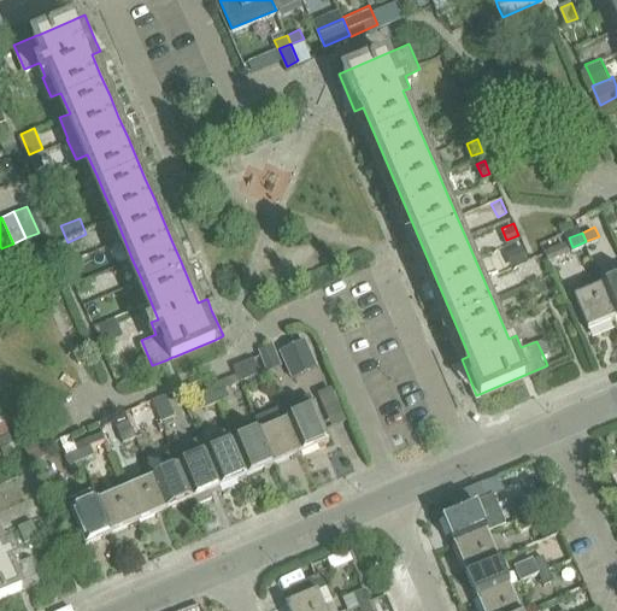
[(564,240),(545,248),(548,257),(568,248),(564,240)]
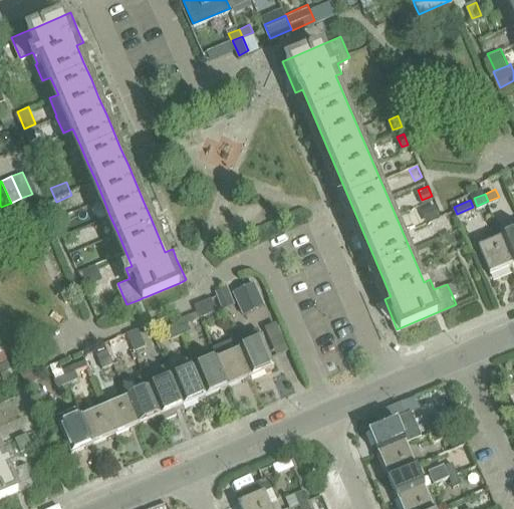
[(435,203),(422,208),(426,219),(439,213),(435,203)]
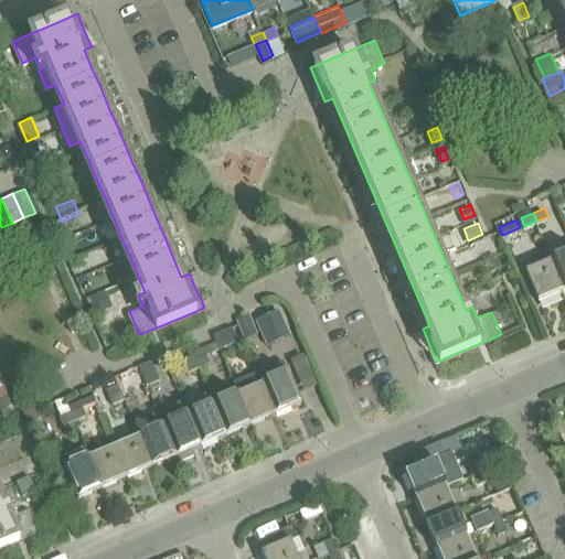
[(564,287),(564,251),(552,258),(564,288),(564,287)]
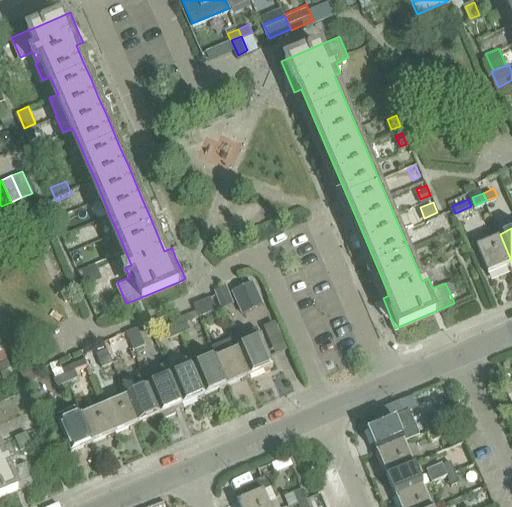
[(511,261),(500,234),(477,244),(488,270),(511,261)]
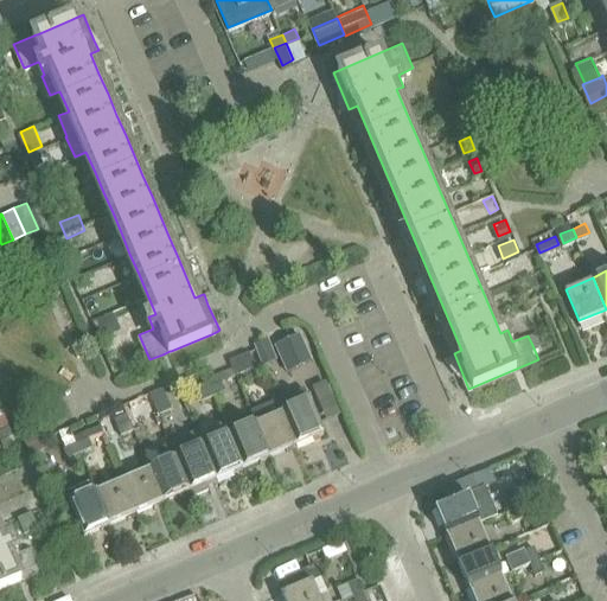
[(114,311),(95,318),(102,336),(121,327),(114,311)]
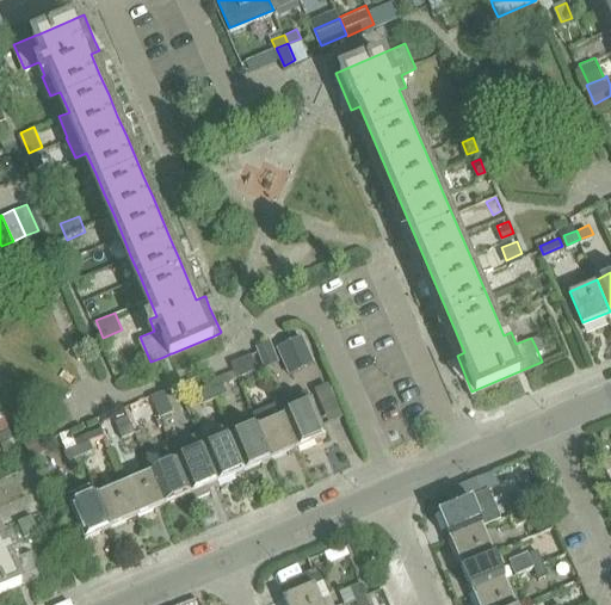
[(543,332),(531,338),(536,347),(548,343),(543,332)]
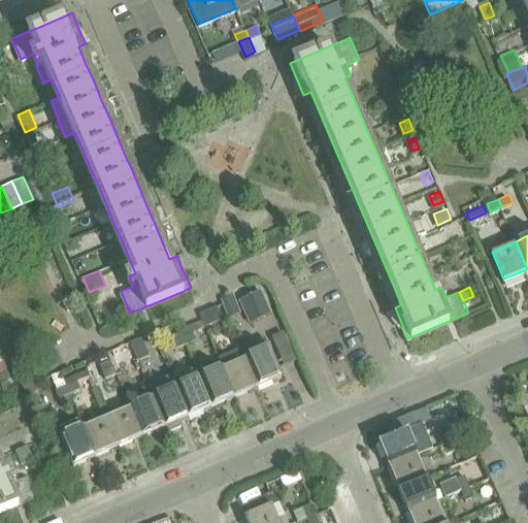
[(261,289),(241,297),(251,320),(270,312),(261,289)]
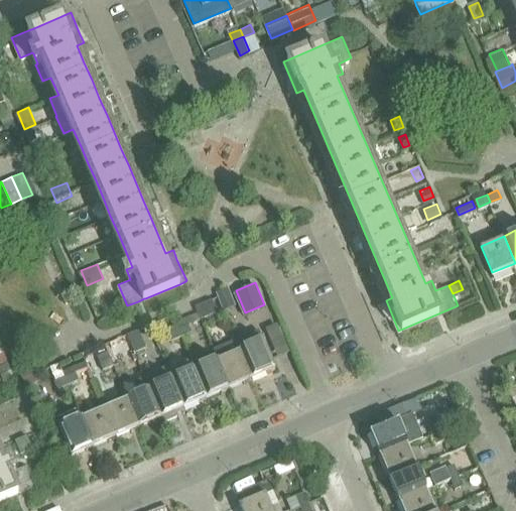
[(228,285),(217,290),(221,301),(233,296),(228,285)]
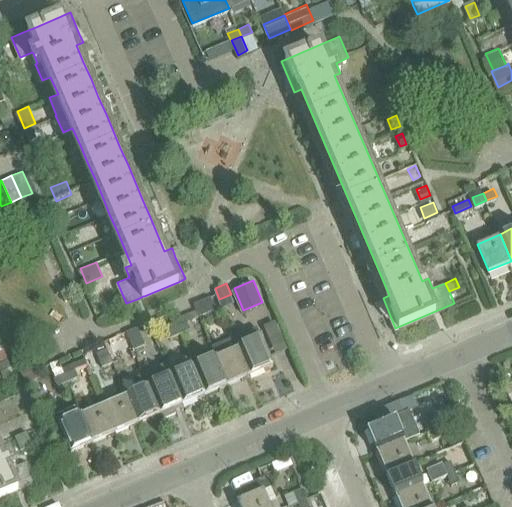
[(215,305),(210,294),(194,301),(199,312),(215,305)]
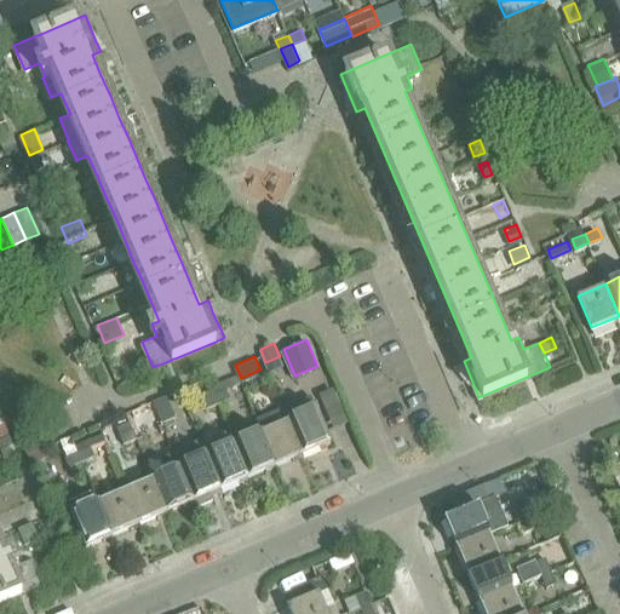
[(237,373),(212,384),(216,392),(228,388),(241,382),(237,373)]
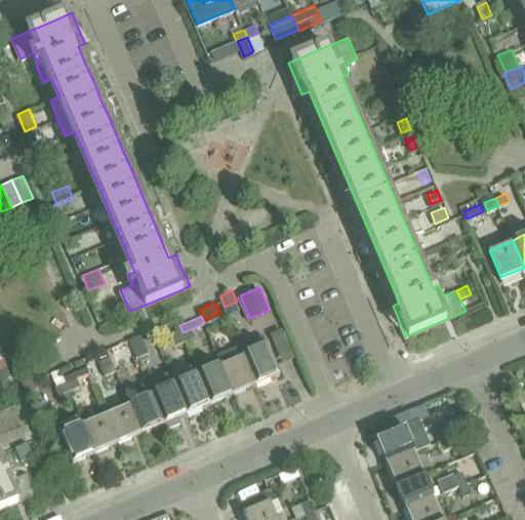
[(183,332),(186,340),(196,335),(193,328),(183,332)]
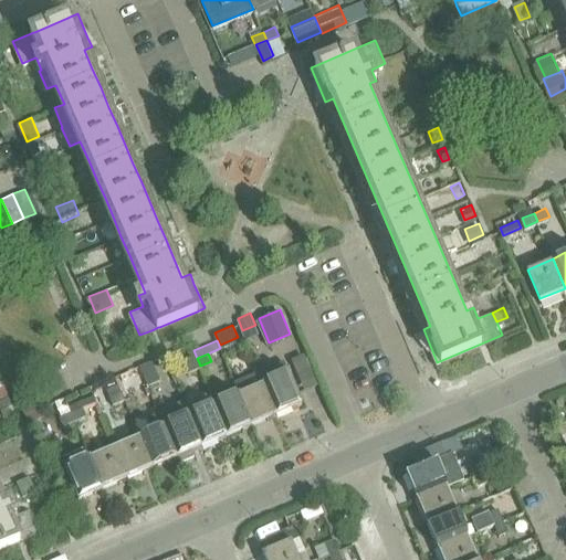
[(197,358),(185,363),(188,371),(200,366),(197,358)]
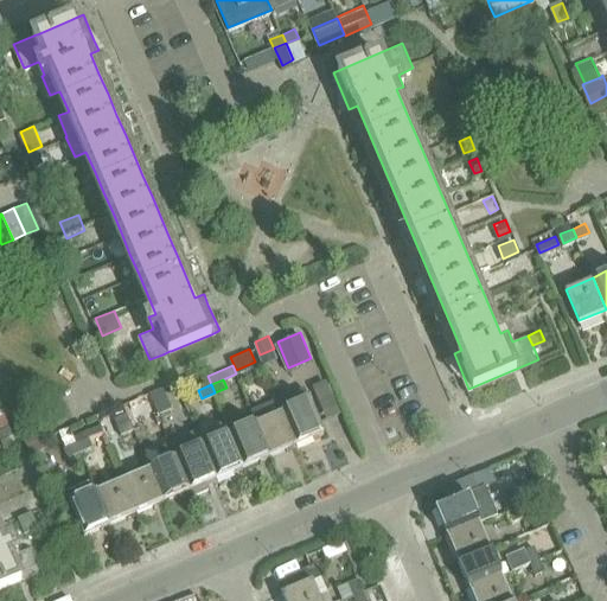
[(296,441),(324,429),(305,385),(278,397),(296,441)]
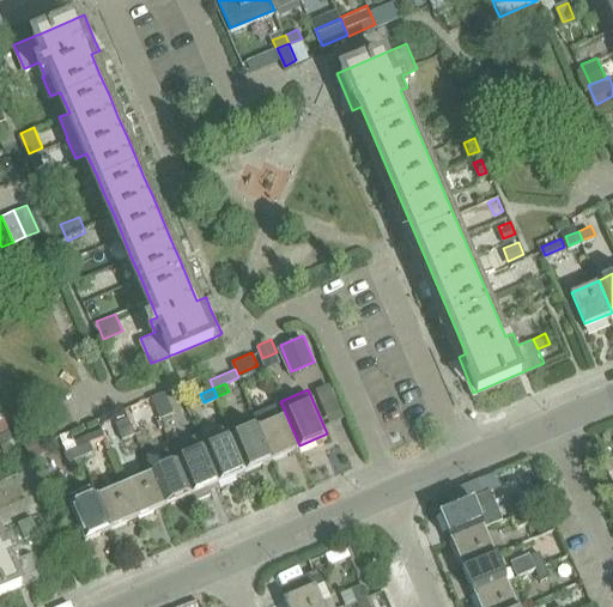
[(150,394),(129,404),(137,420),(158,411),(150,394)]
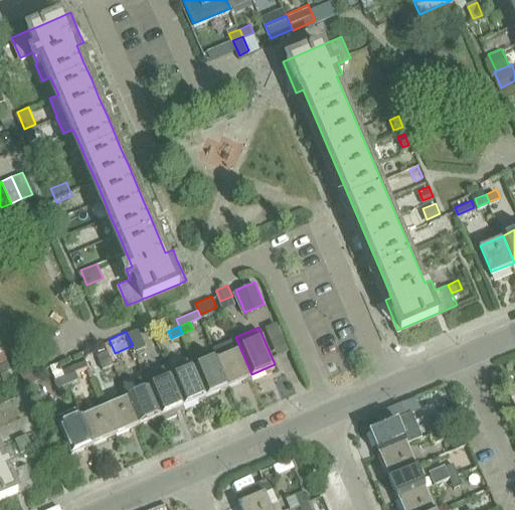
[(141,331),(129,336),(134,347),(145,342),(141,331)]
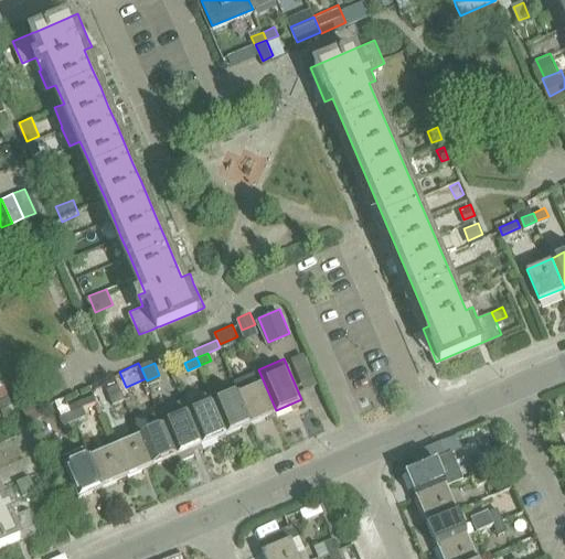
[(233,379),(238,391),(252,421),(276,410),(258,369),(233,379)]
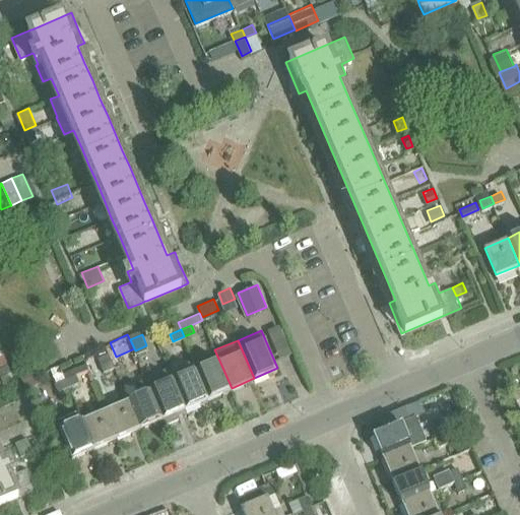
[(109,352),(99,357),(101,363),(112,359),(109,352)]
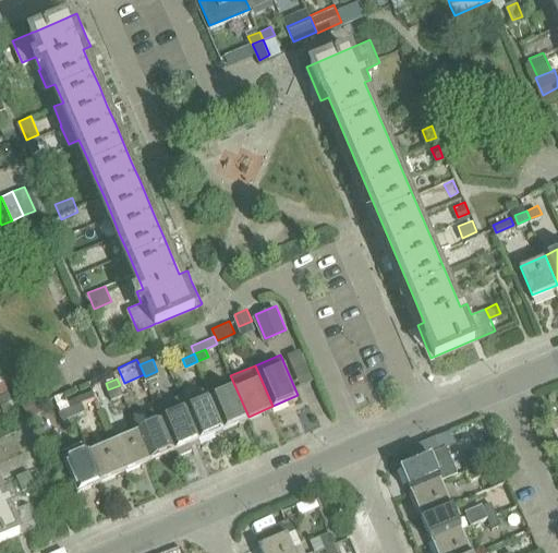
[(120,385),(108,389),(111,397),(123,393),(120,385)]
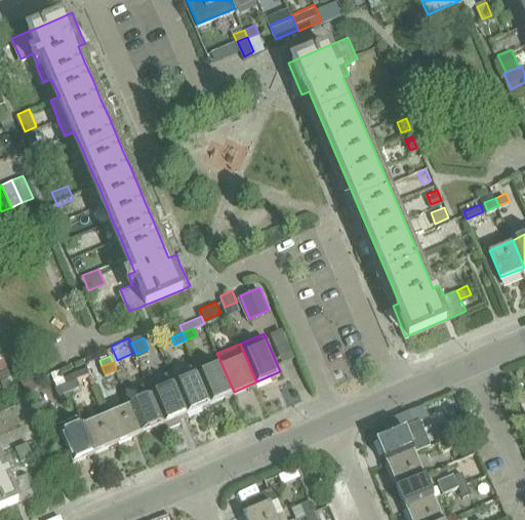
[(210,401),(199,374),(194,362),(171,371),(170,372),(188,411),(210,401)]
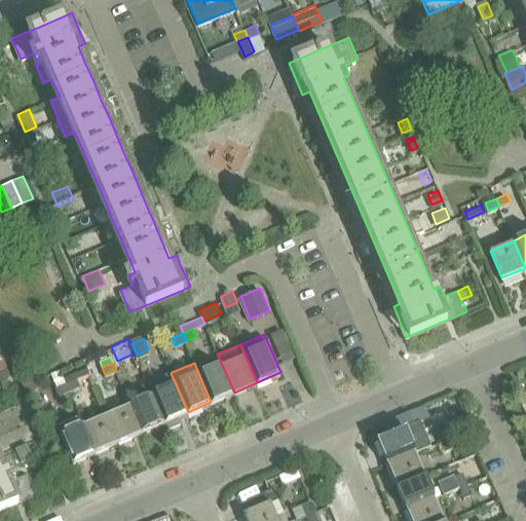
[(86,365),(64,375),(66,381),(77,377),(89,371),(86,365)]
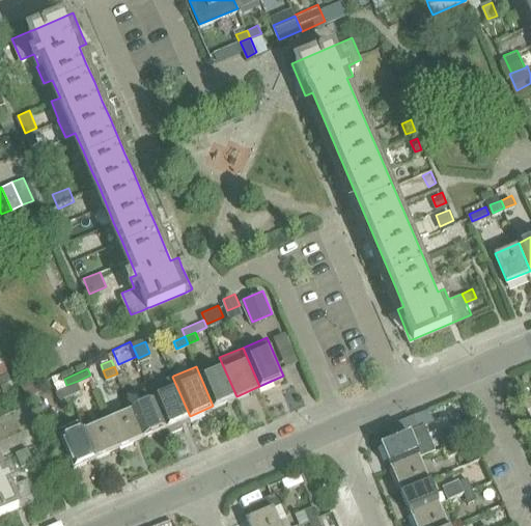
[(224,368),(201,379),(213,406),(236,396),(224,368)]
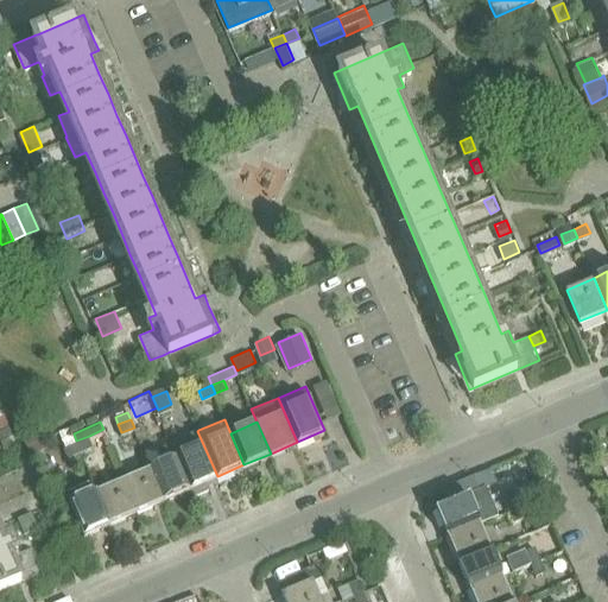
[(69,424),(59,429),(67,445),(76,441),(74,433),(69,424)]
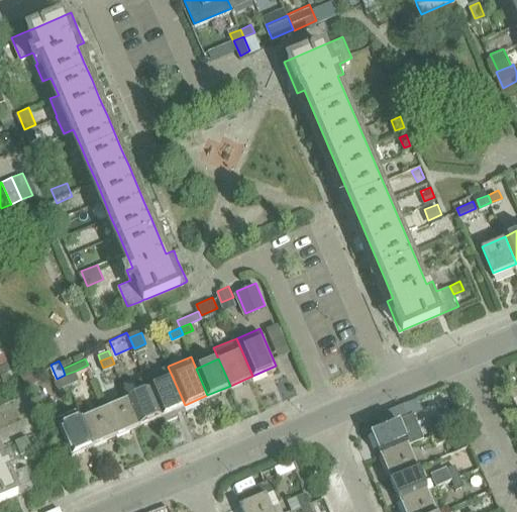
[(7,362),(1,364),(6,378),(13,375),(7,362)]
